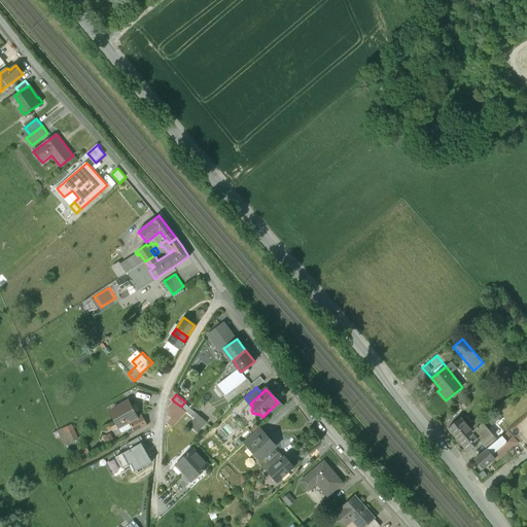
[(278,402),(271,409),(275,414),(283,406),(279,399),(277,401),(278,402)]
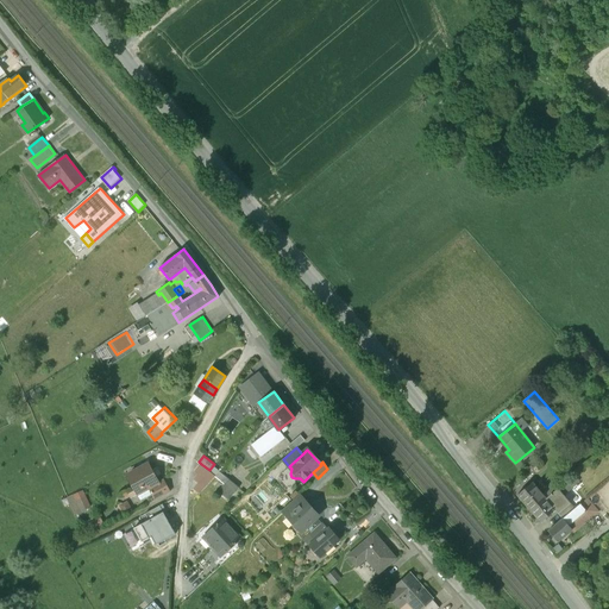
[(149,464),(130,475),(132,479),(131,483),(133,488),(137,488),(143,500),(152,494),(149,489),(159,483),(158,482),(149,464)]
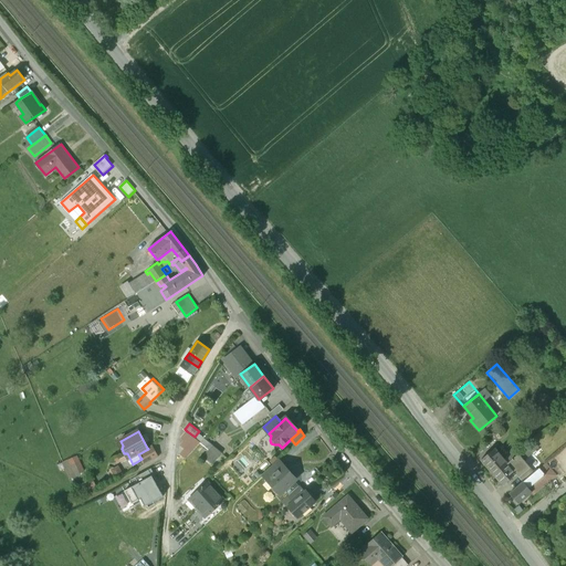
[(195,437),(187,431),(181,437),(186,440),(181,444),(191,453),(201,442),(195,437)]
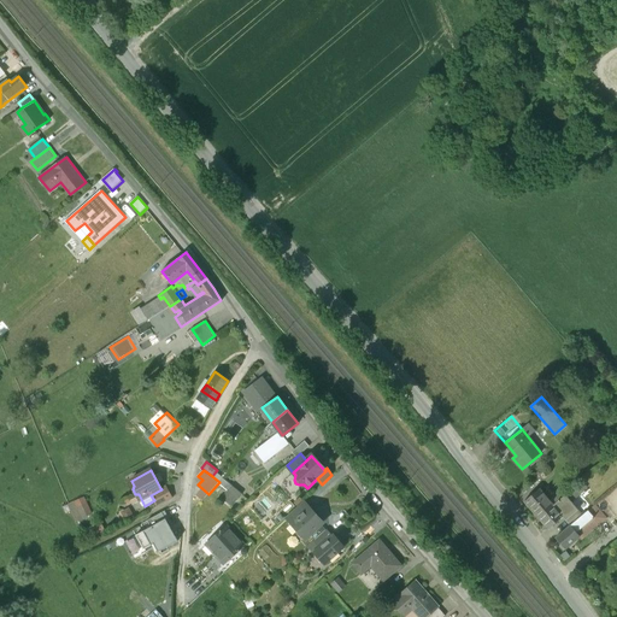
[(223,477),(216,471),(212,476),(219,482),(223,477)]
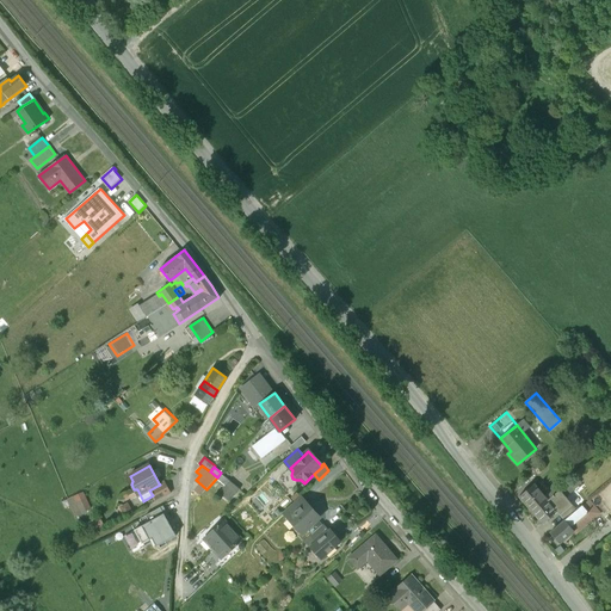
[(160,485),(149,491),(153,495),(155,501),(171,493),(164,481),(159,483),(160,485)]
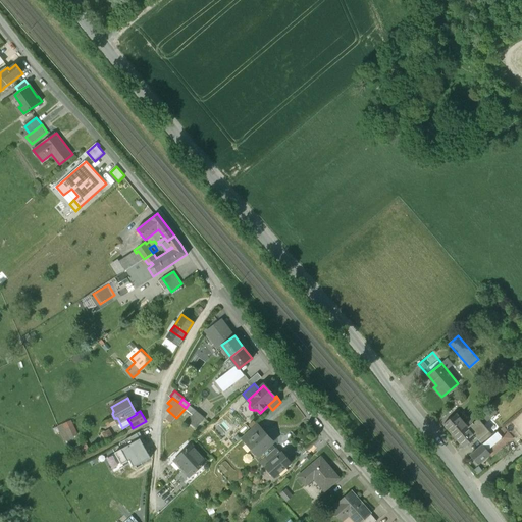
[(444,424),(456,437),(468,426),(457,413),(444,424)]
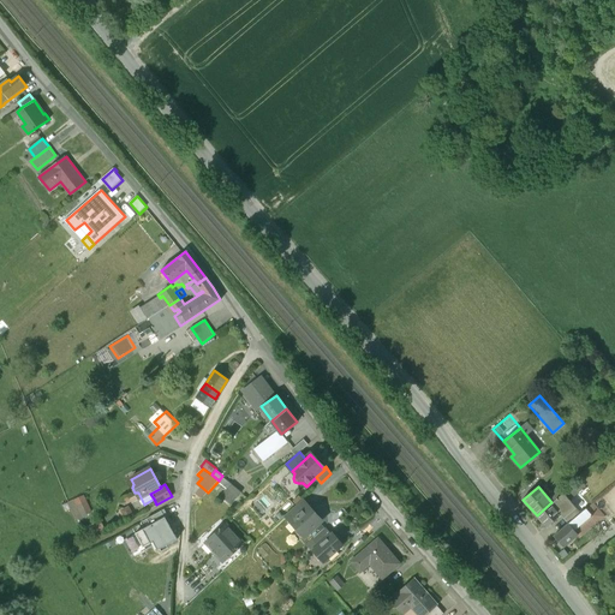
[(563,493),(551,502),(557,509),(568,500),(563,493)]
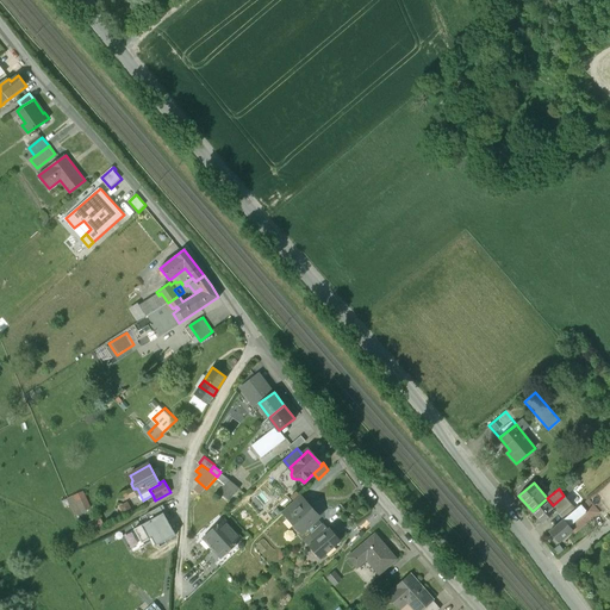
[(74,515),(93,508),(86,490),(67,497),(74,515)]
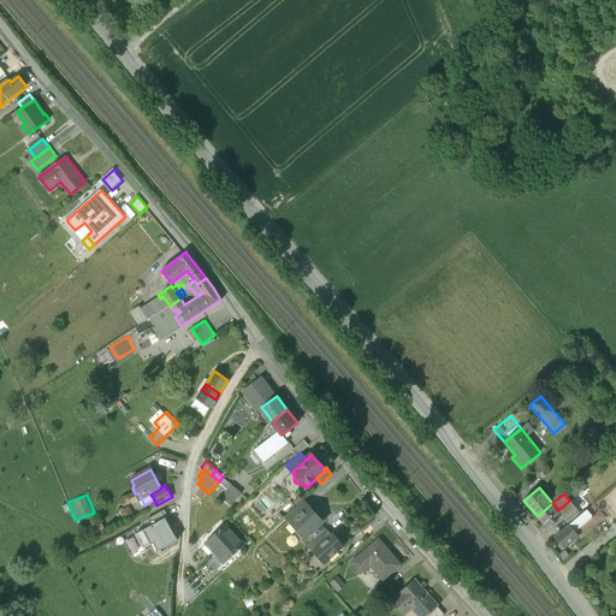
[(303,499),(286,514),(292,521),(309,505),(303,499)]
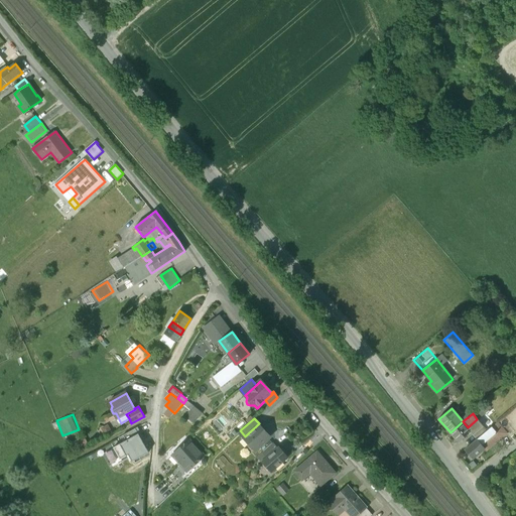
[(463,421),(450,432),(458,441),(471,430),(468,427),(463,421)]
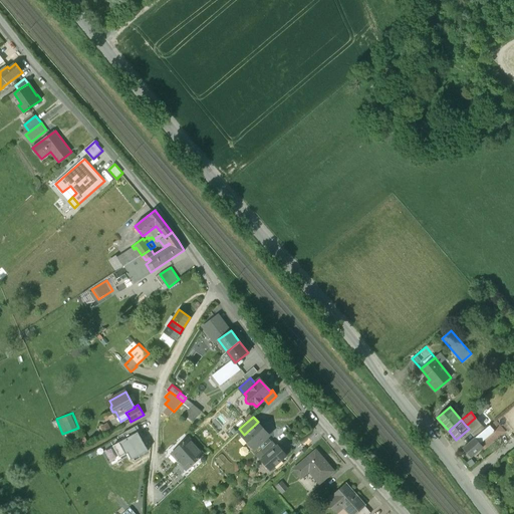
[(143,435),(151,431),(146,421),(138,424),(143,435)]
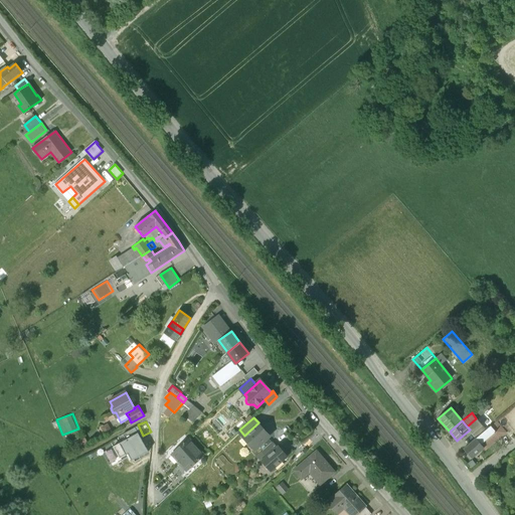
[(505,432),(496,421),(491,425),(498,435),(499,437),(505,432)]
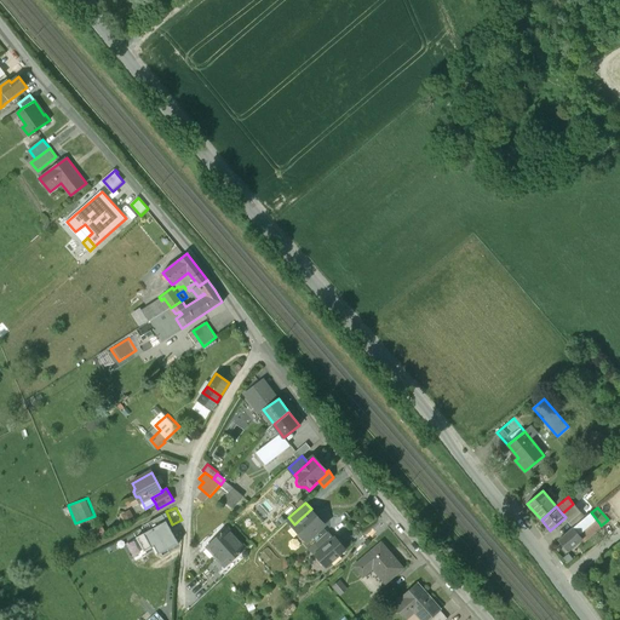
[(130,509),(119,515),(122,522),(133,517),(130,509)]
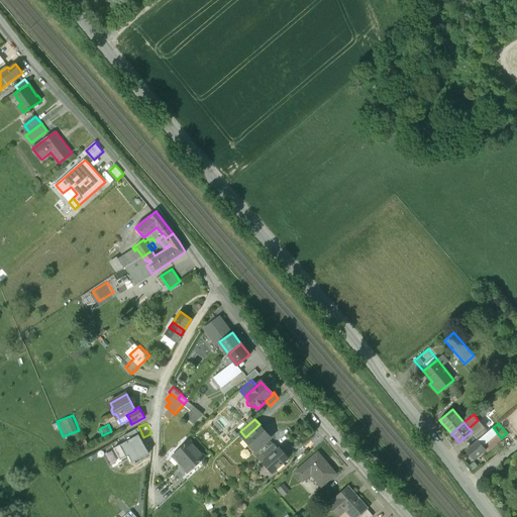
[(245,437),(244,438),(249,443),(248,447),(252,451),(255,450),(271,437),(260,424),(245,437)]
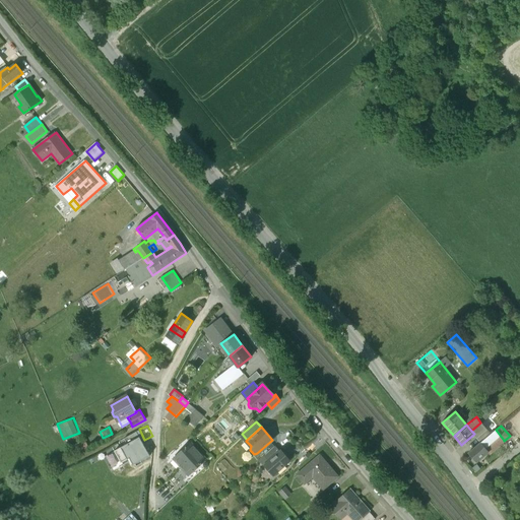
[(485,429),(476,437),(480,442),(490,434),(485,429)]
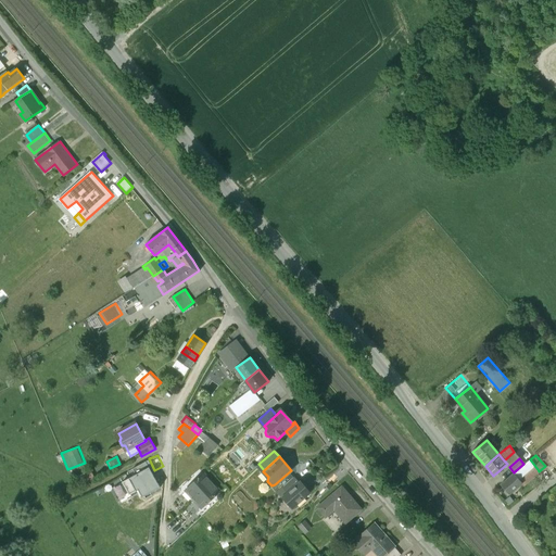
[(514,472),(501,484),(509,493),(521,483),(521,484),(533,474),(538,469),(530,459),(523,464),(514,472)]
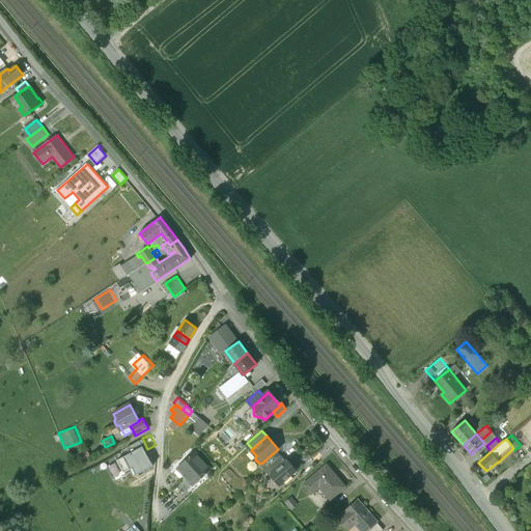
[(127,448),(130,453),(143,446),(140,441),(127,448)]
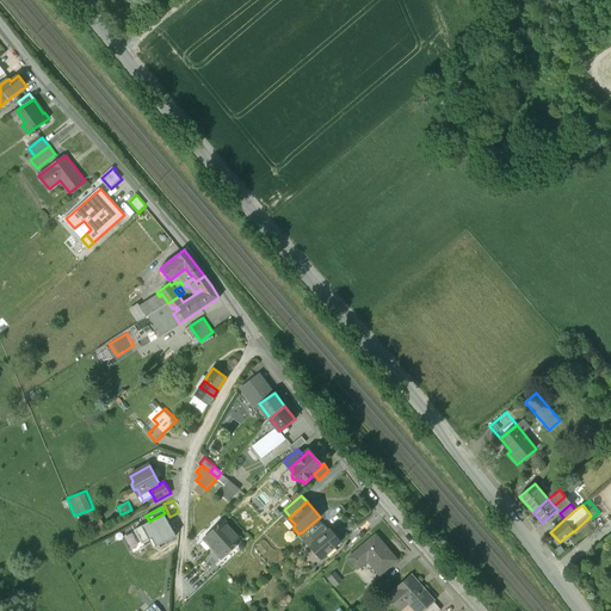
[(165,513),(149,522),(135,530),(142,544),(153,538),(156,547),(177,536),(165,513)]
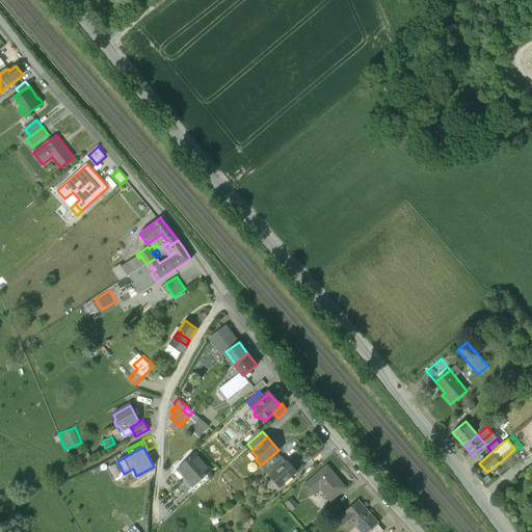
[(191,448),(173,464),(177,470),(174,473),(182,481),(186,477),(178,469),(195,453),(191,448)]
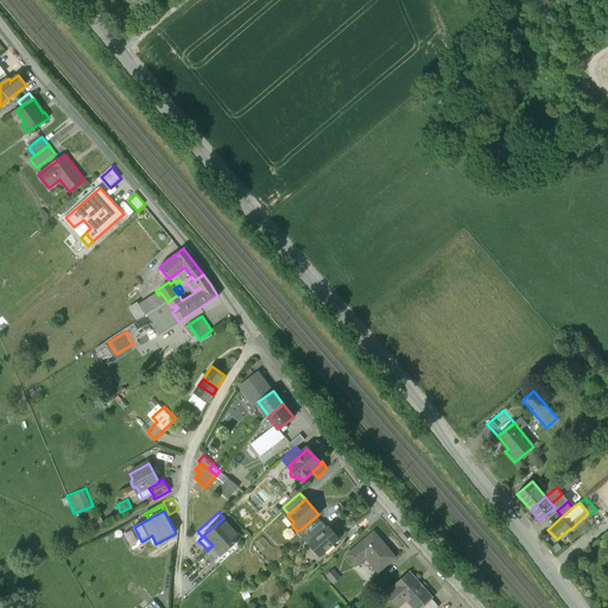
[(223,518),(203,536),(213,545),(233,527),(223,518)]
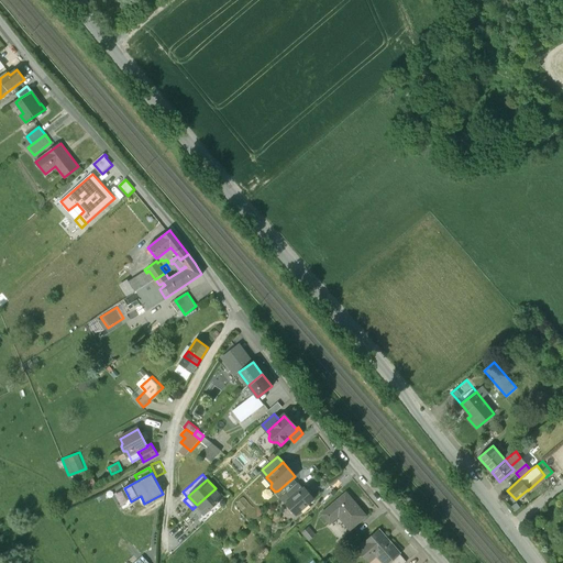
[(298,482),(286,494),(291,499),(304,488),(298,482)]
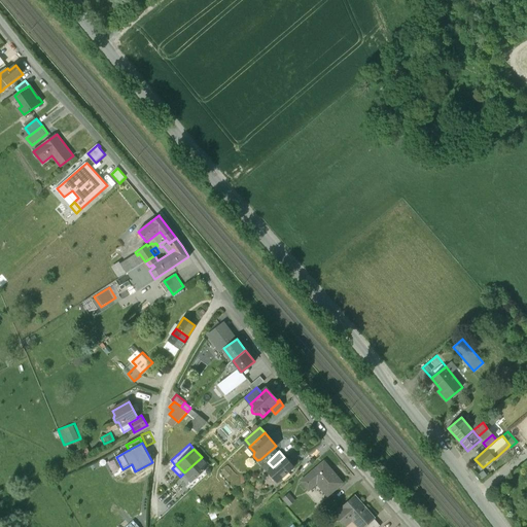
[(273,467),(268,471),(277,481),(282,476),(286,477),(288,475),(287,471),(294,465),(285,456),(284,457),(273,467)]
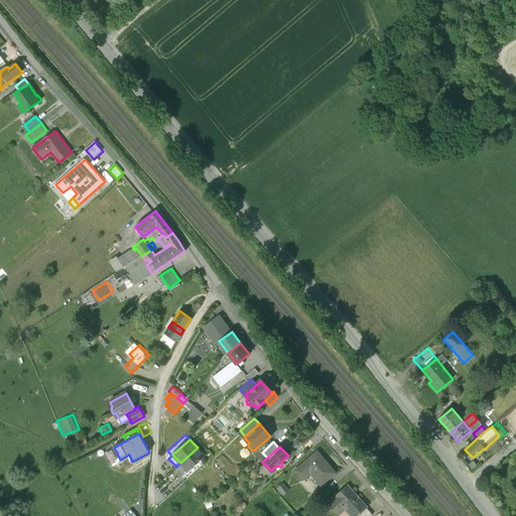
[(198,447),(180,463),(187,471),(205,455),(198,447)]
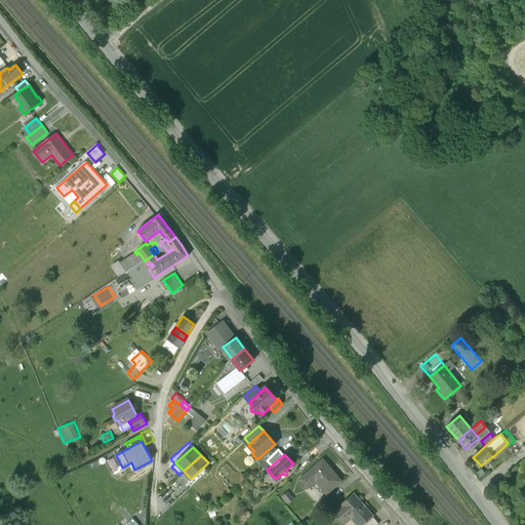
[(323,459),(300,479),(308,488),(316,481),(327,492),(340,480),(323,459)]
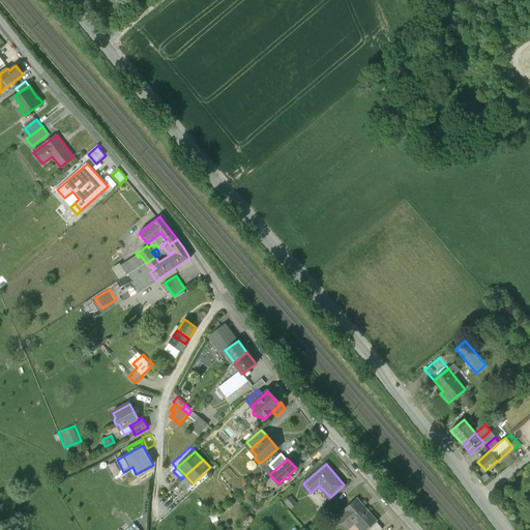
[(193,483),(185,475),(181,479),(193,492),(214,472),(210,467),(193,483)]
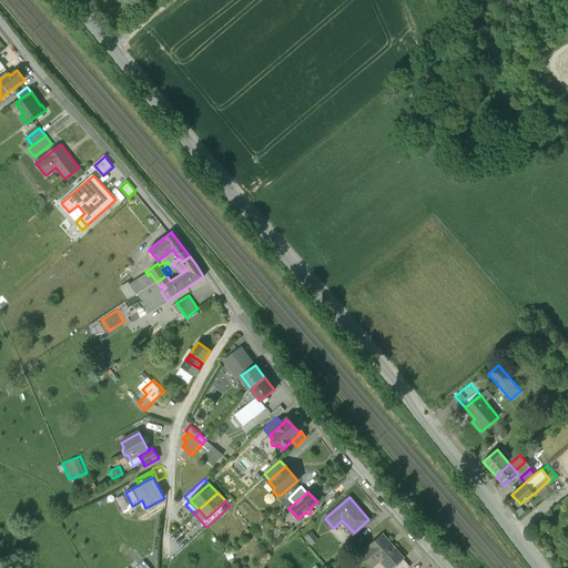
[(403,558),(383,535),(361,555),(368,564),(377,556),(387,567),(392,567),(403,559),(403,558)]
